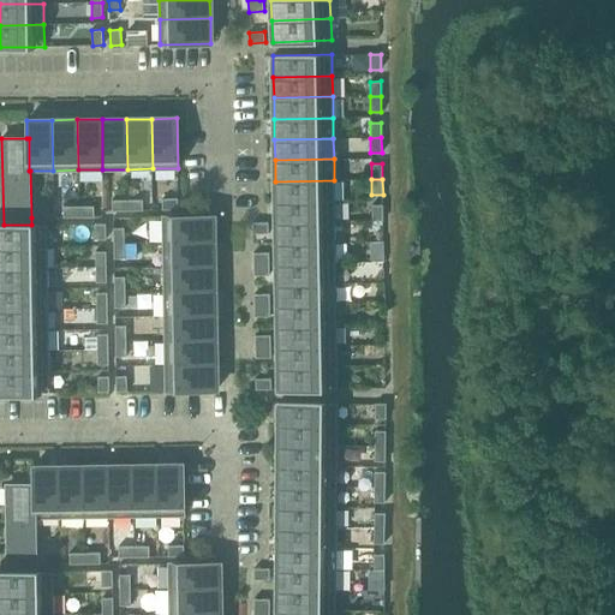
[(334,180),(275,181),(275,202),(334,201),(334,180)]
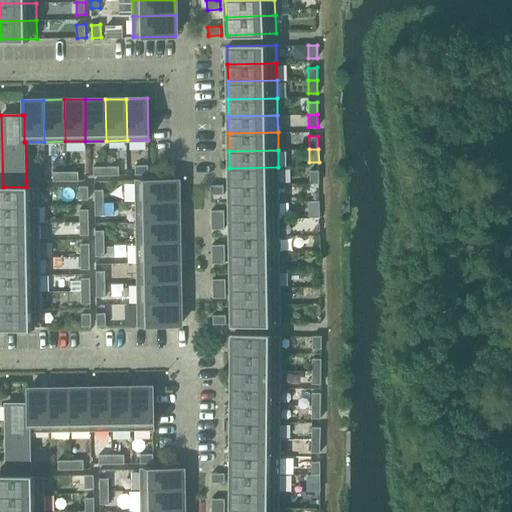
[(148,165),(135,166),(135,175),(148,174),(148,165)]
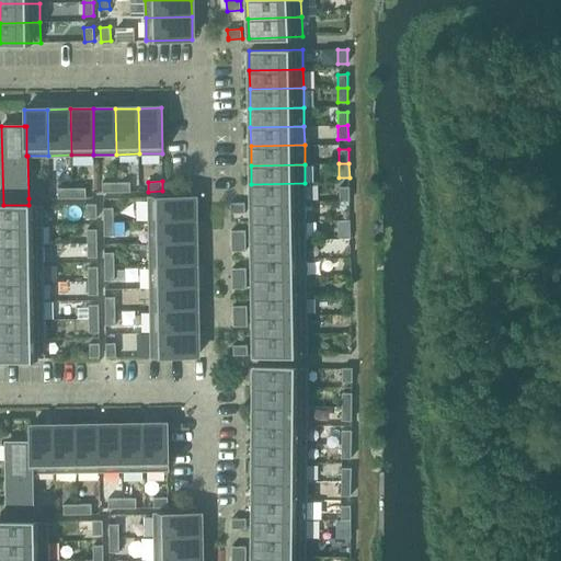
[(116,182),(102,183),(102,192),(102,193),(116,193),(116,182)]
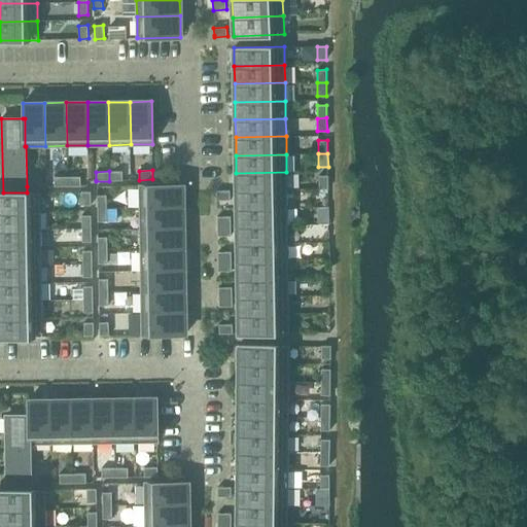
[(109,171),(109,181),(123,180),(123,171),(109,171)]
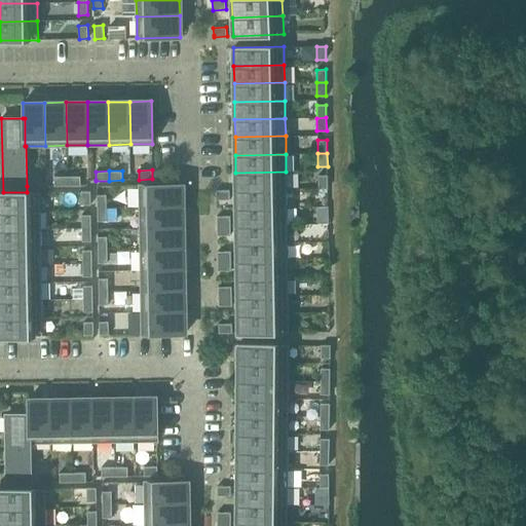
[(286,172),(235,173),(236,190),(286,189),(286,172)]
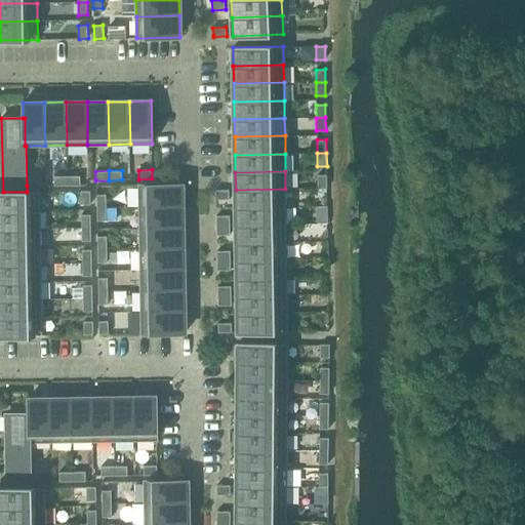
[(327,175),(318,175),(318,189),(327,189),(327,175)]
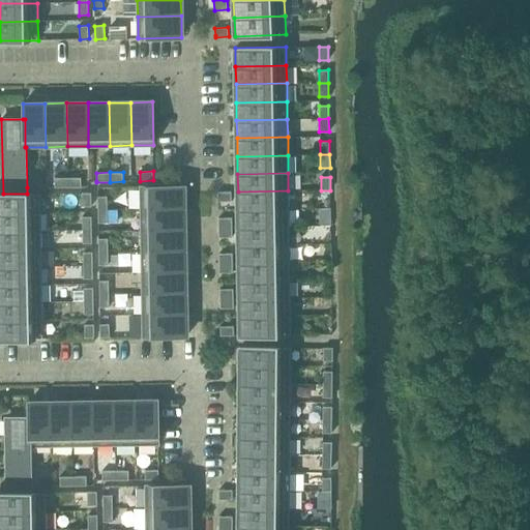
[(67,178),(55,178),(55,187),(67,187),(67,178)]
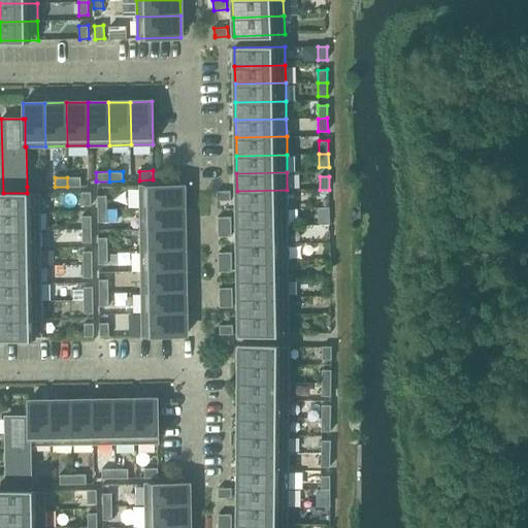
[(80,177),(67,177),(67,187),(80,187),(80,186),(80,177)]
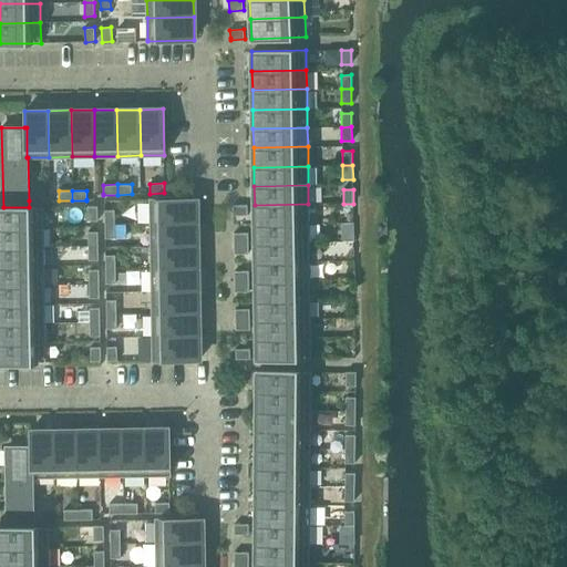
[(164,199),(151,199),(151,223),(197,223),(197,198),(164,199)]
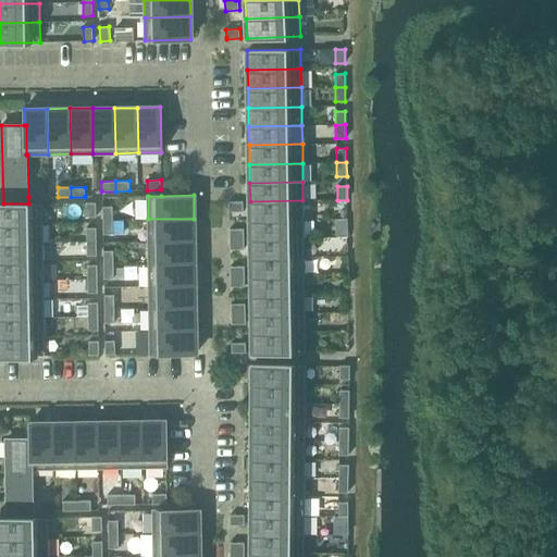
[(302,200),(250,201),(250,220),(304,220),(302,200)]
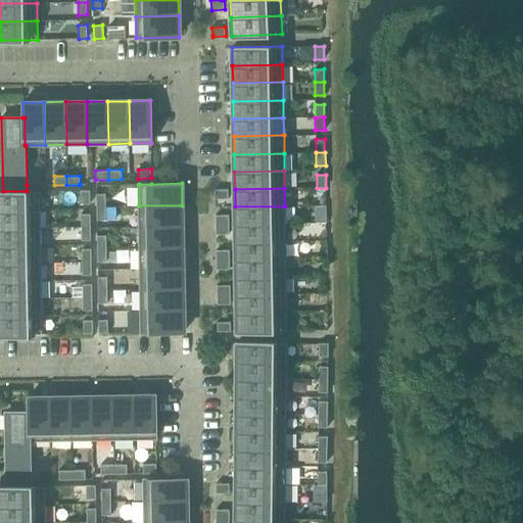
[(228,189),(215,189),(216,199),(229,198),(228,189)]
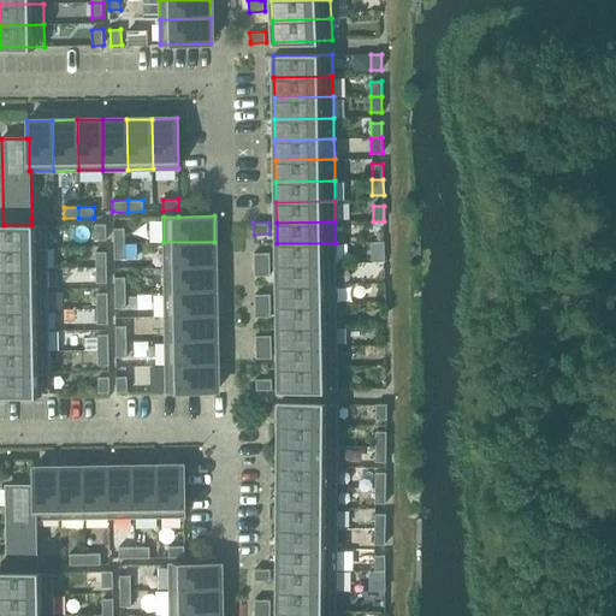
[(106,224),(95,224),(95,241),(106,240),(106,224)]
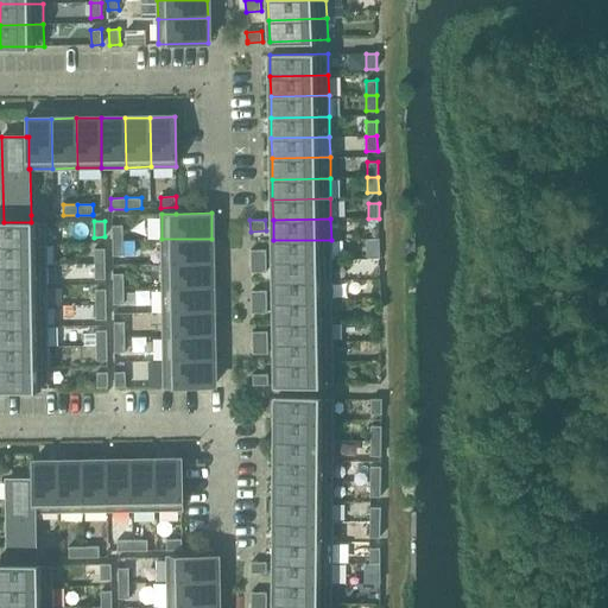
[(1,223),(0,222),(0,244),(46,244),(46,222),(31,222),(4,222),(1,223)]
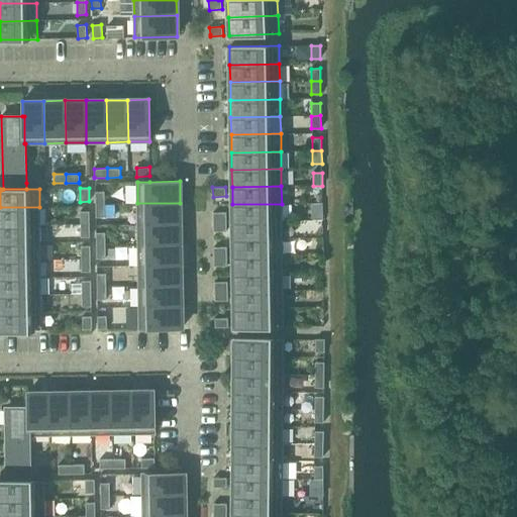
[(96,192),(95,192),(95,205),(105,204),(104,192),(96,192)]
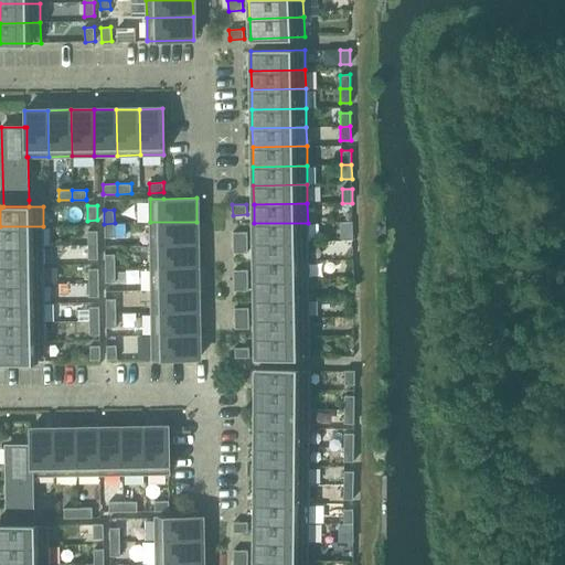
[(196,222),(150,222),(151,245),(196,244),(196,222)]
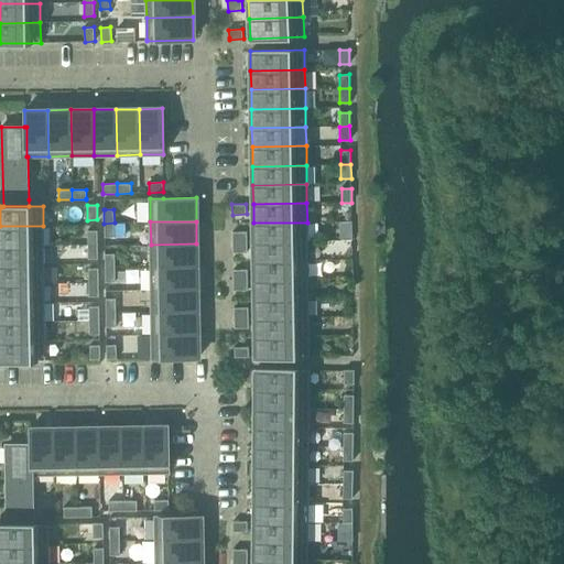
[(351,221),(340,221),(340,240),(351,240),(351,221)]
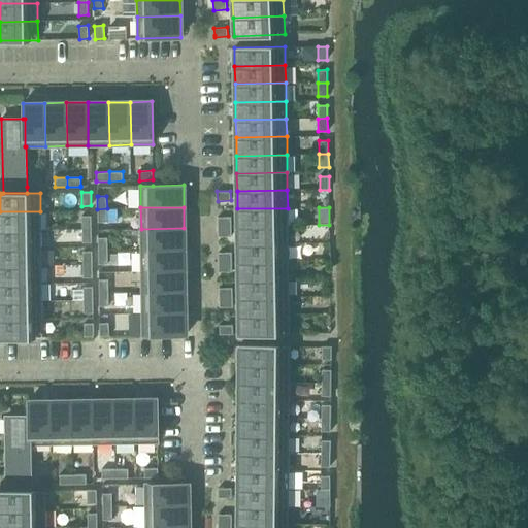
[(107,208),(97,209),(98,222),(107,222),(107,208)]
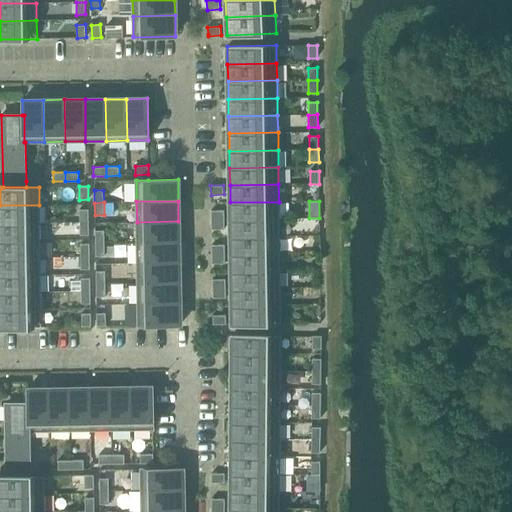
[(279,202),(230,202),(230,208),(230,220),(279,219),(279,202)]
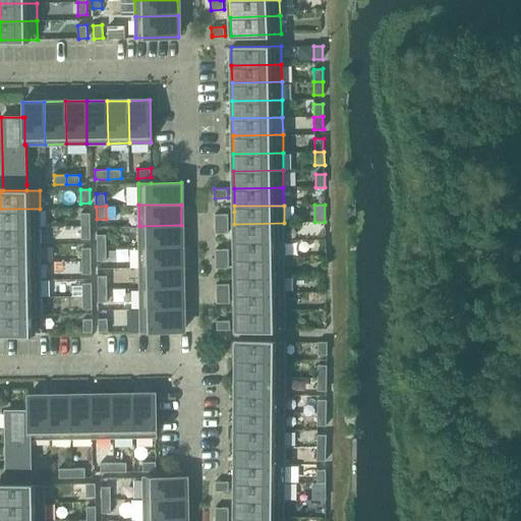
[(40,209),(0,209),(0,226),(41,226),(40,209)]
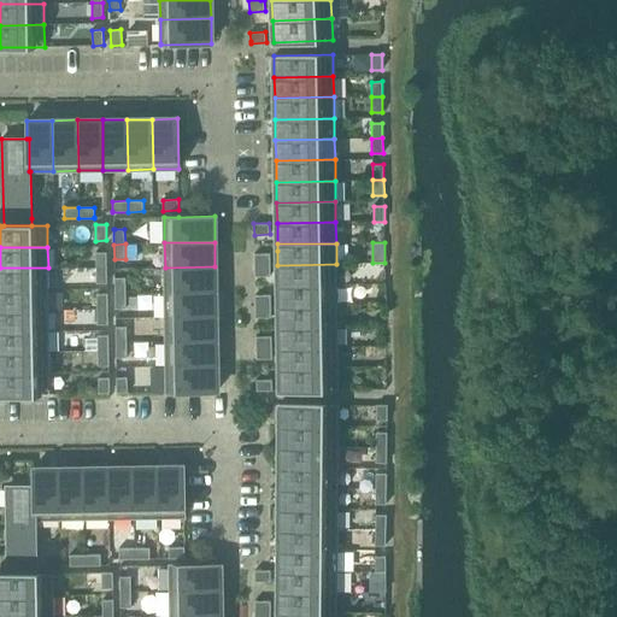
[(106,252),(95,252),(95,266),(95,268),(107,268),(106,252)]
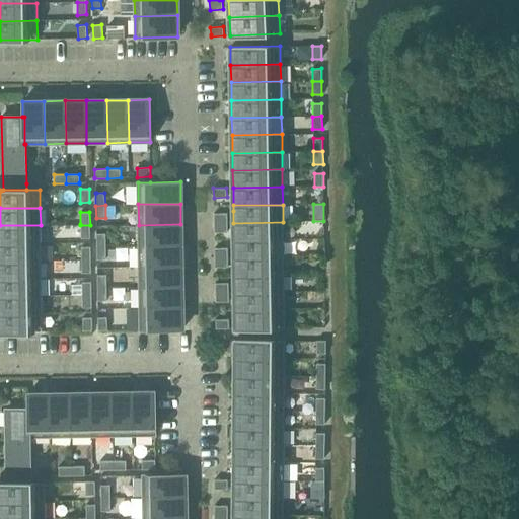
[(227,213),(214,213),(214,223),(227,223),(227,213)]
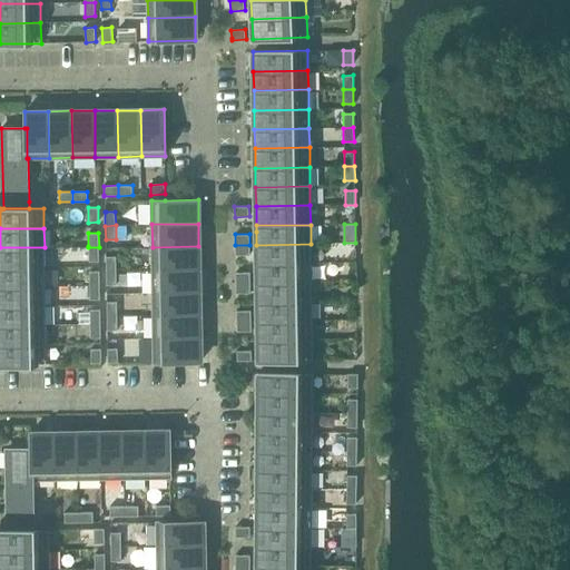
[(311,244),(256,245),(256,264),(311,263),(311,244)]
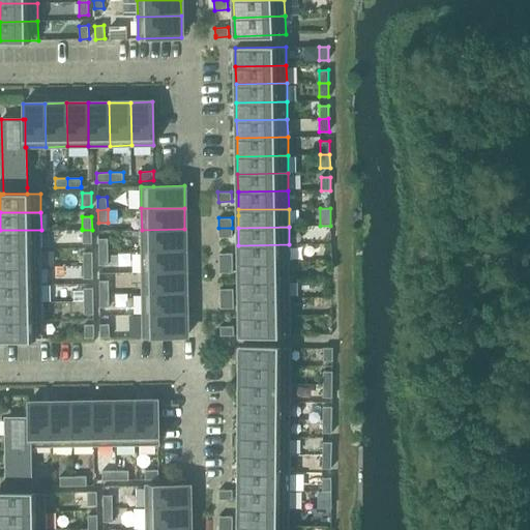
[(232,228),(218,228),(218,237),(232,237),(232,228)]
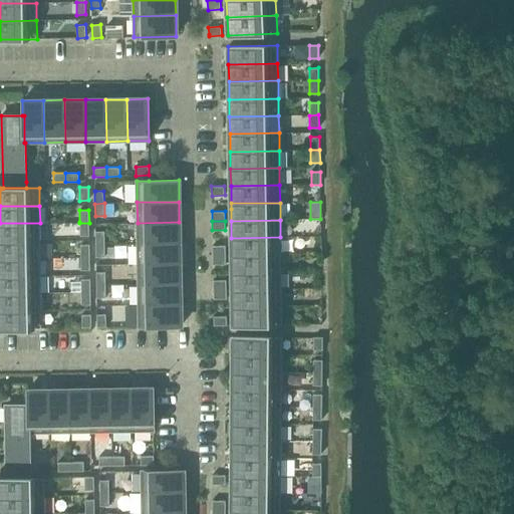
[(179,222),(138,223),(138,244),(180,243),(179,222)]
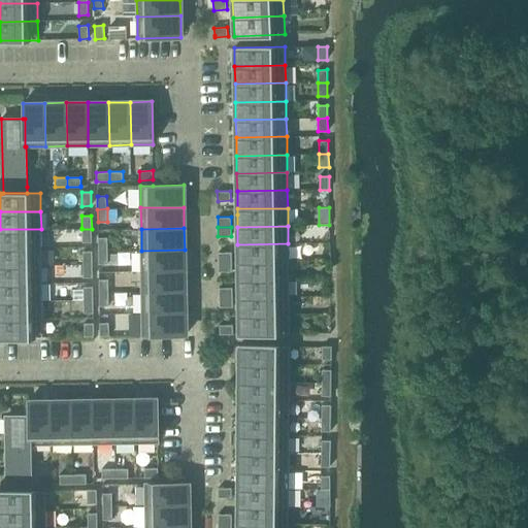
[(41,229),(0,229),(0,248),(41,248),(41,229)]
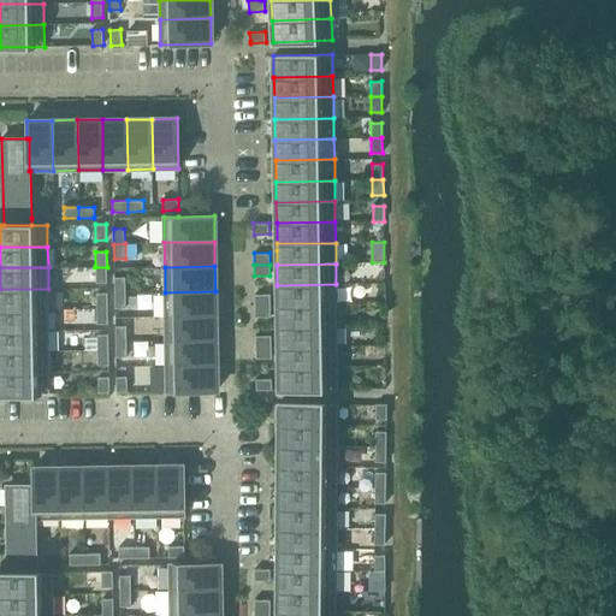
[(107,267),(95,267),(96,283),(107,283),(107,267)]
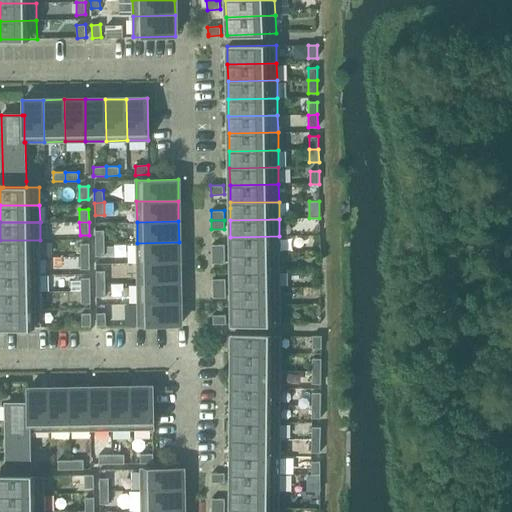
[(104,230),(95,230),(95,243),(104,243),(104,230)]
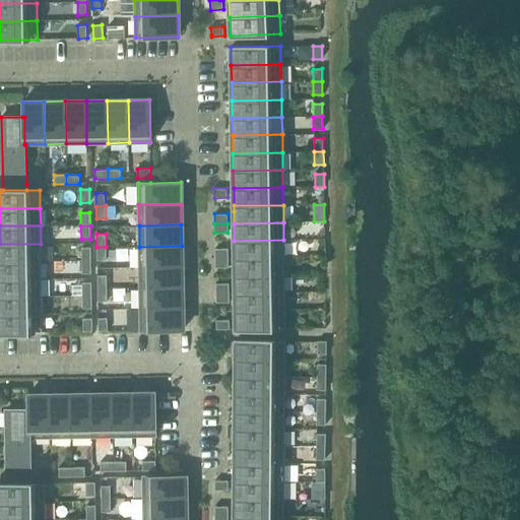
[(283,240),(234,241),(235,258),(284,257),(283,240)]
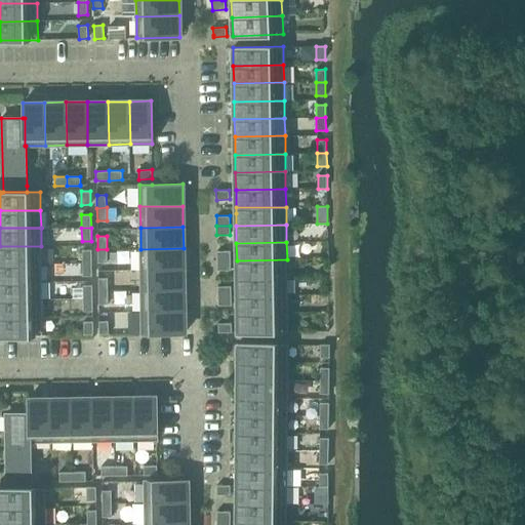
[(41,246),(0,246),(0,264),(41,264),(41,246)]
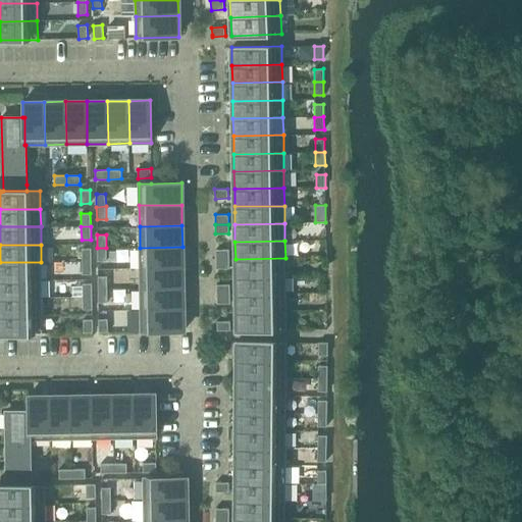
[(183,247),(140,248),(140,268),(183,267),(183,247)]
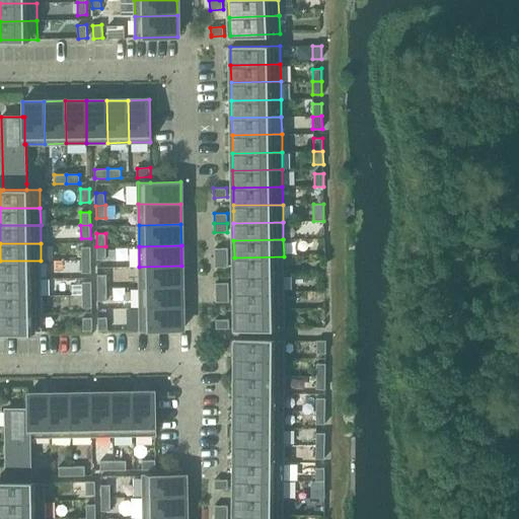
[(90,246),(81,247),(81,260),(90,260),(90,246)]
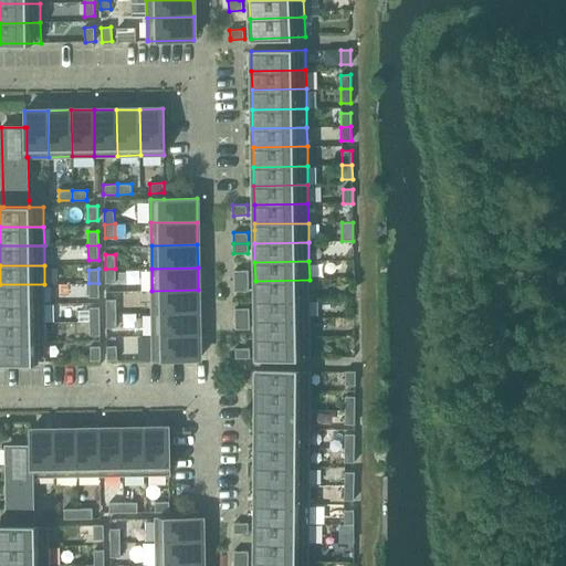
[(115,269),(105,269),(105,283),(116,283),(115,269)]
